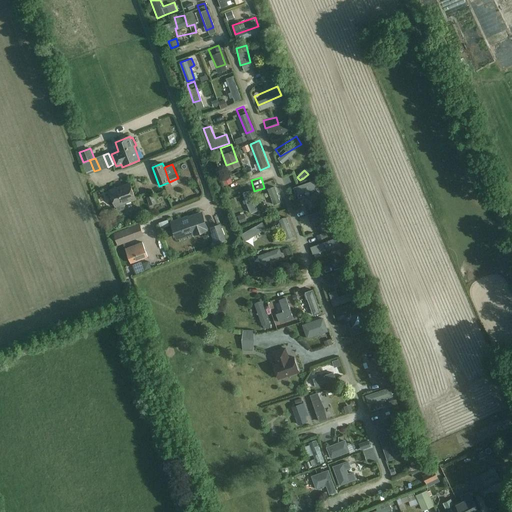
[(269,199),(276,197),(272,180),(265,182),(269,199)]
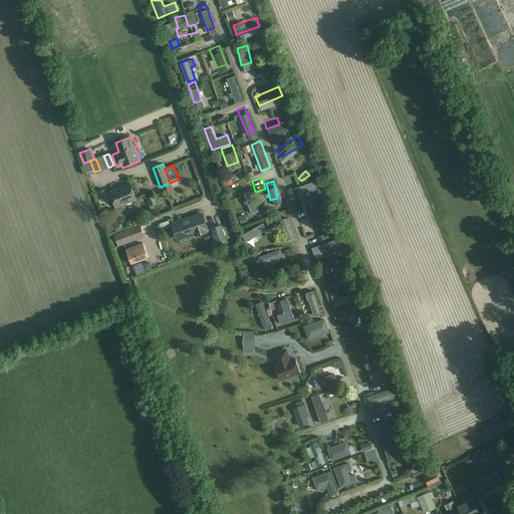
[(125,207),(124,204),(137,200),(131,184),(110,191),(116,207),(118,210),(120,211),(124,210),(125,207)]
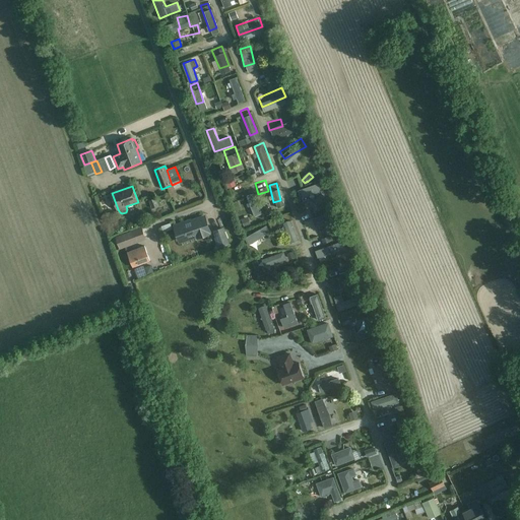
[(243,189),(251,211),(260,207),(252,186),(243,189)]
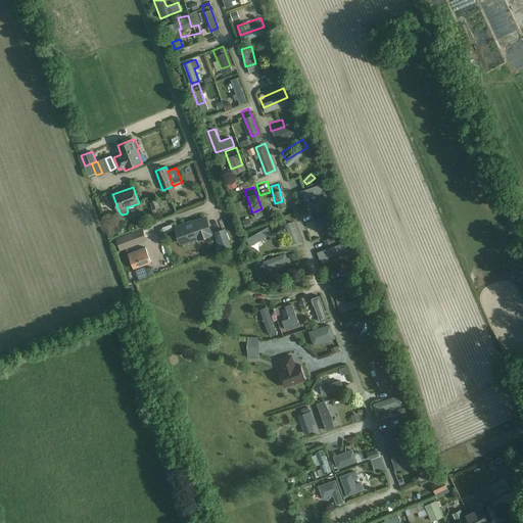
[(160,207),(157,199),(150,201),(153,209),(160,207)]
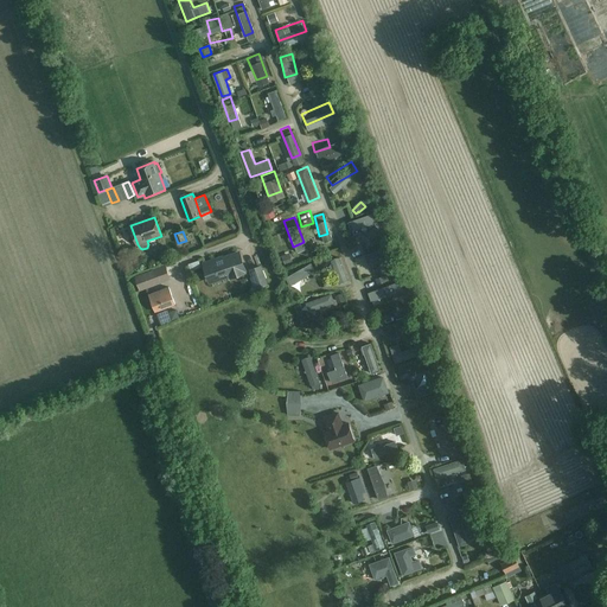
[(347,250),(359,247),(356,237),(344,241),(347,250)]
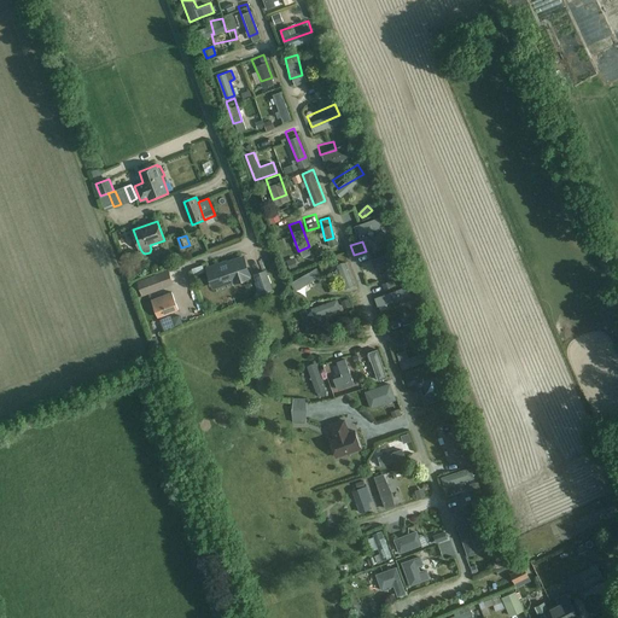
[(389,245),(367,252),(371,263),(378,261),(380,266),(394,262),(389,245)]
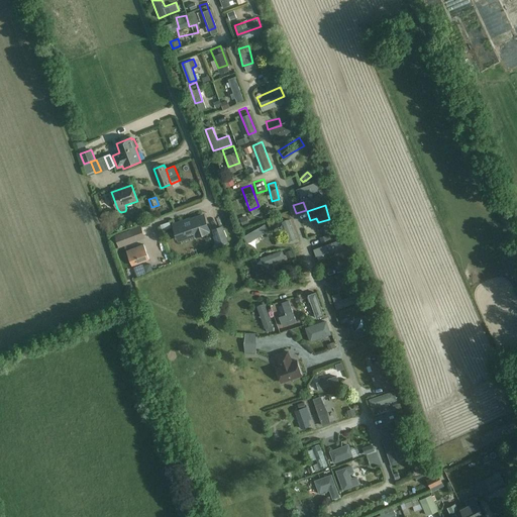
[(274,216),(277,229),(282,228),(284,237),(293,235),(289,213),(274,216)]
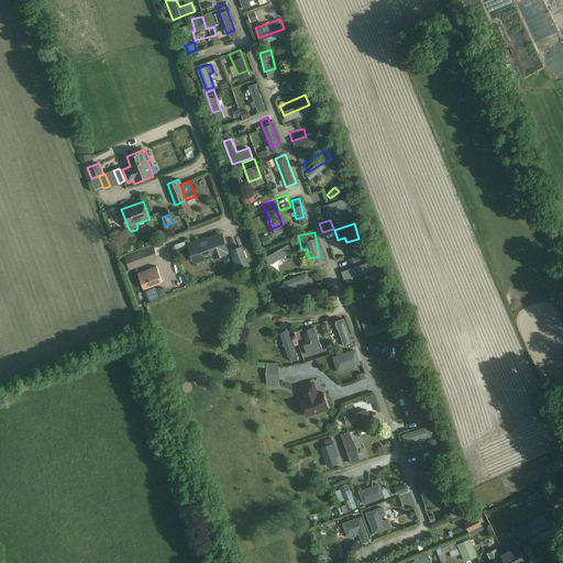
[(220,235),(190,245),(195,257),(212,252),(213,256),(227,252),(220,235)]
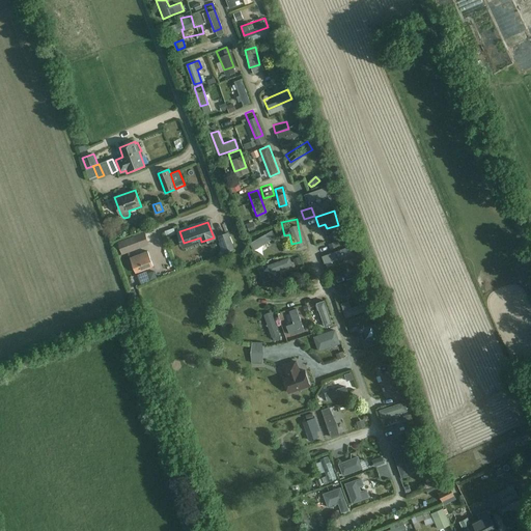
[(234,249),(228,233),(221,236),(226,252),(234,249)]
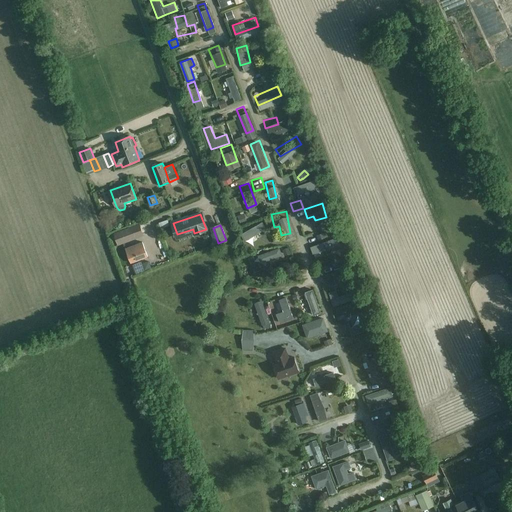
[(300,230),(302,236),(312,233),(310,227),(300,230)]
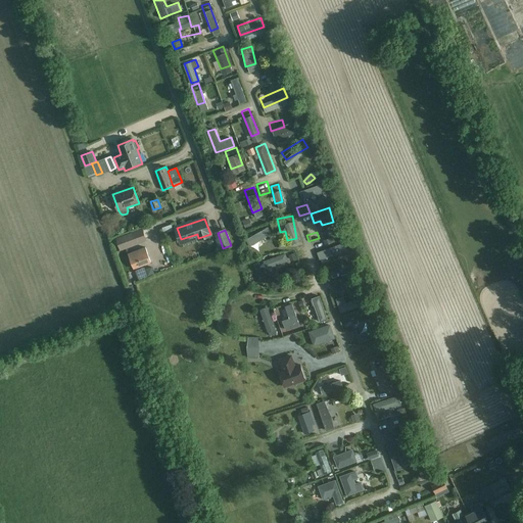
[(144,237),(135,240),(137,245),(146,242),(144,237)]
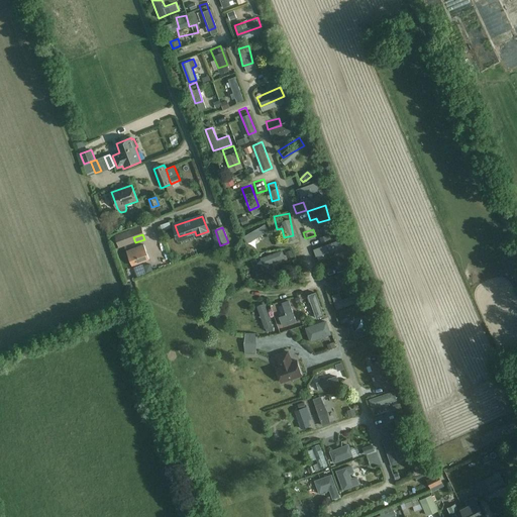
[(143,244),(127,250),(132,266),(149,260),(143,244)]
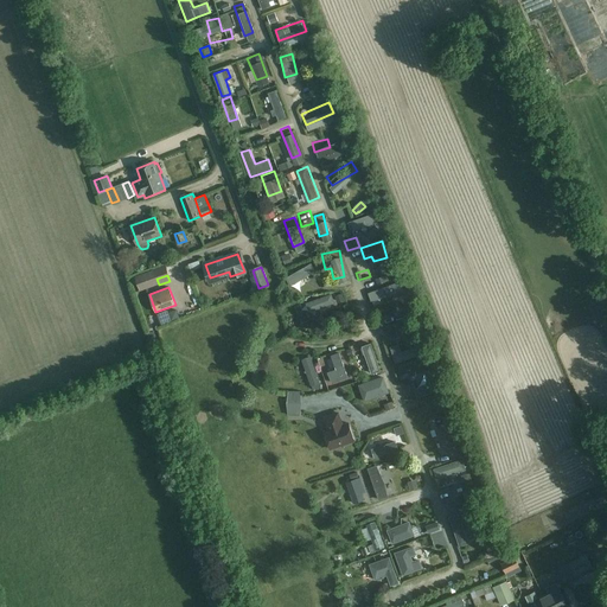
[(331,293),(305,301),(308,312),(334,302),(331,293)]
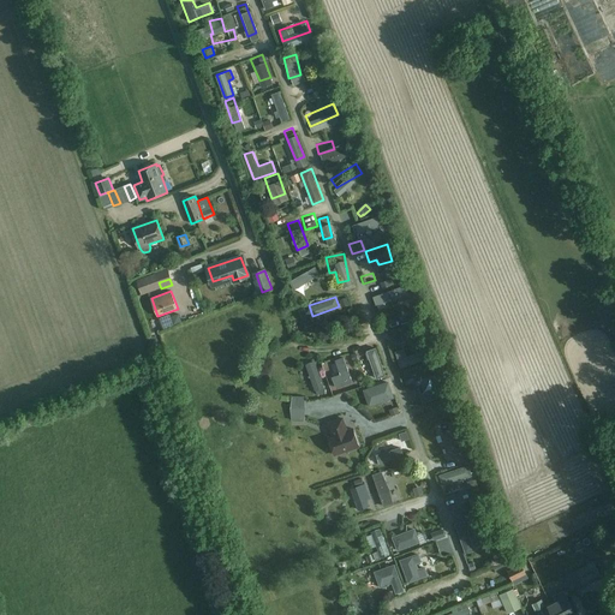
[(417,316),(408,318),(412,327),(419,324),(417,316)]
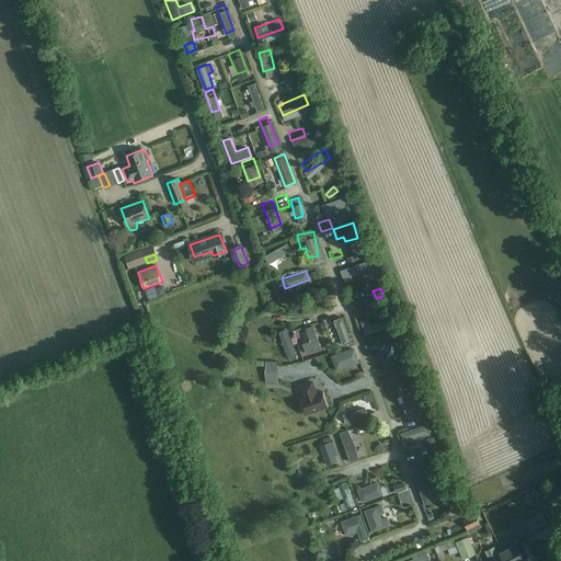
[(374,293),(367,295),(369,301),(376,299),(374,293)]
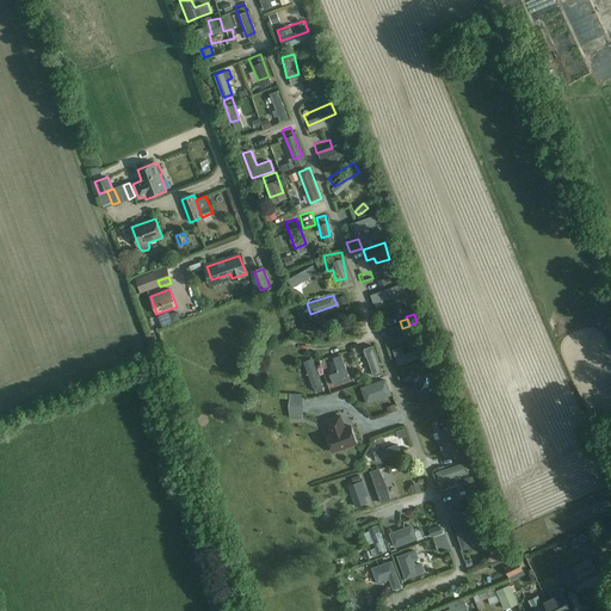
[(328,333),(321,321),(312,327),(318,339),(328,333)]
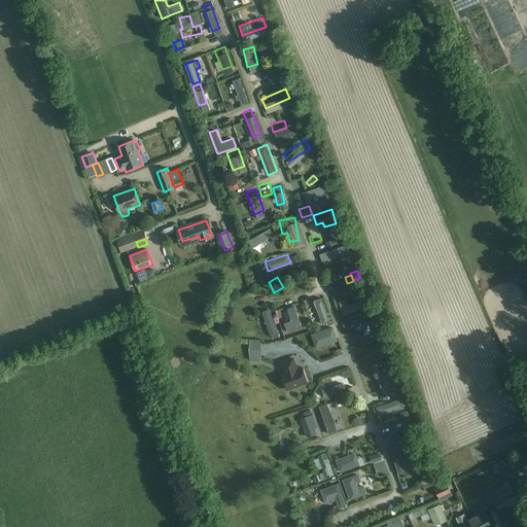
[(318,315),(326,313),(321,291),(313,293),(318,315)]
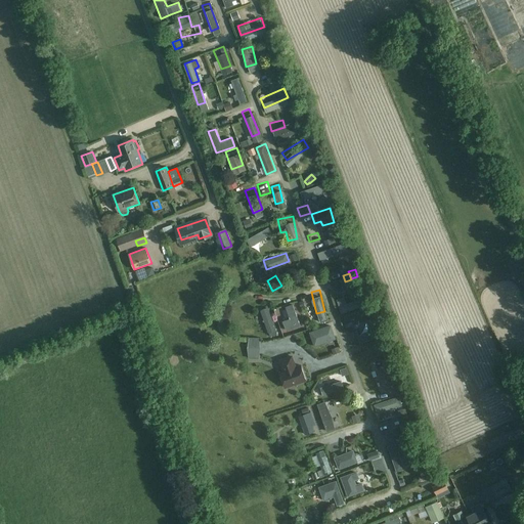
[(344,297),(337,299),(342,313),(364,305),(361,298),(346,303),(344,297)]
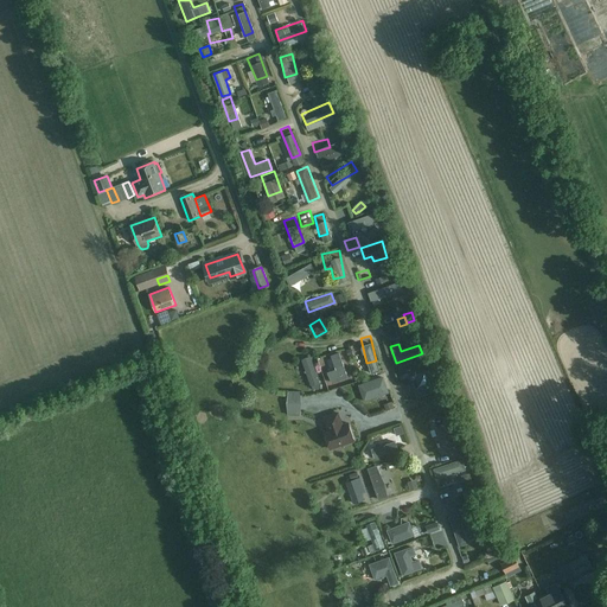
[(305,349),(298,352),(306,374),(313,370),(305,349)]
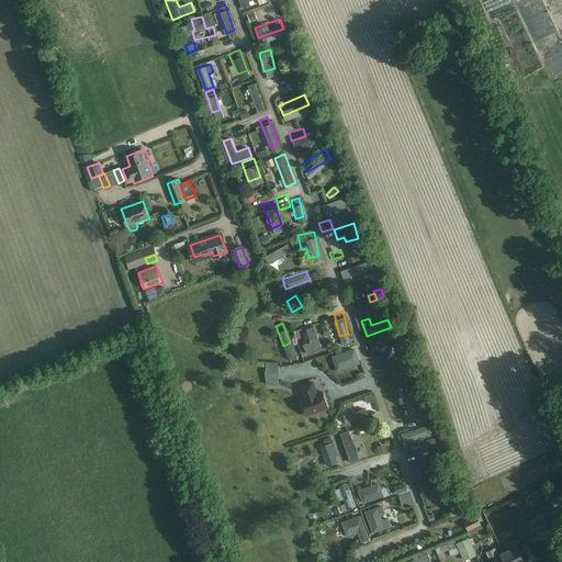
[(322,348),(314,326),(306,328),(311,340),(304,344),(307,353),(322,348)]
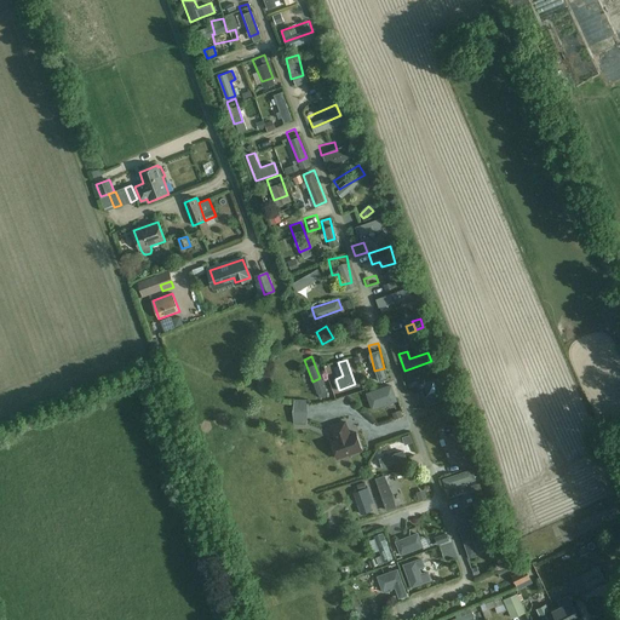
[(428,363),(420,367),(429,389),(436,386),(428,363)]
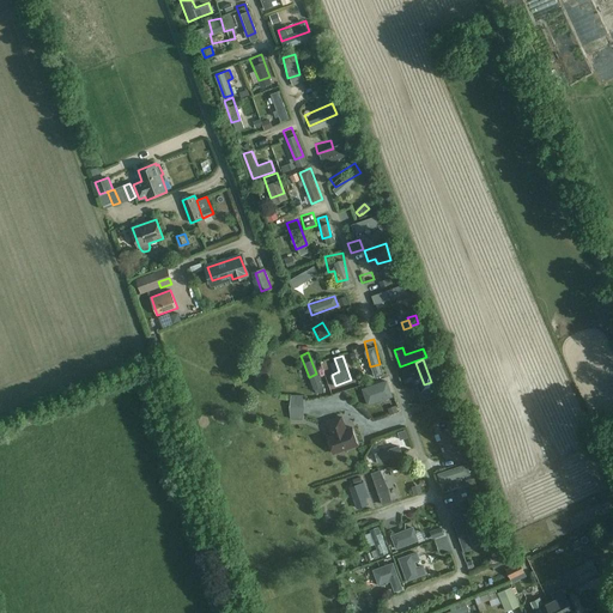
[(434,387),(419,393),(422,400),(444,392),(437,371),(436,372),(429,375),(434,387)]
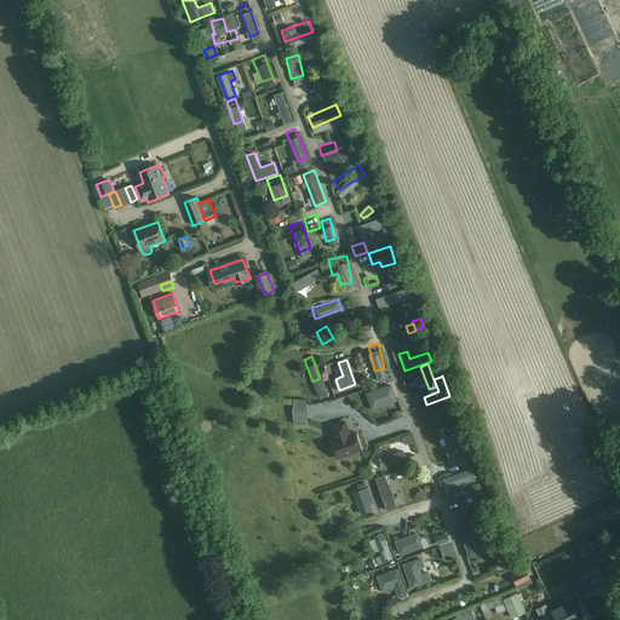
[(365,392),(371,409),(397,401),(391,383),(365,392)]
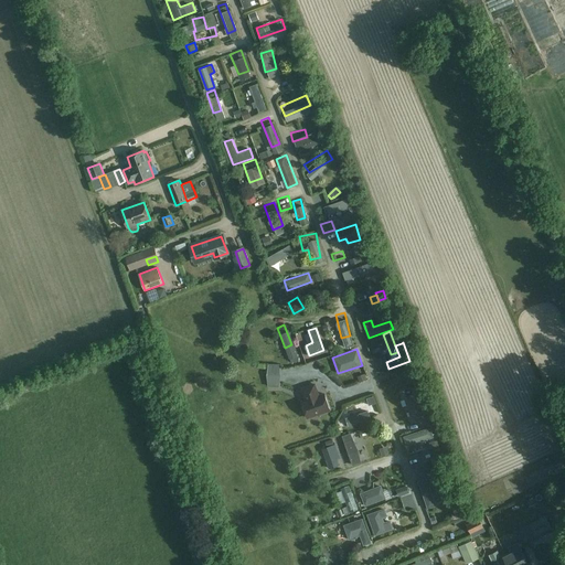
[(264,360),(264,377),(274,377),(275,360),(264,360)]
